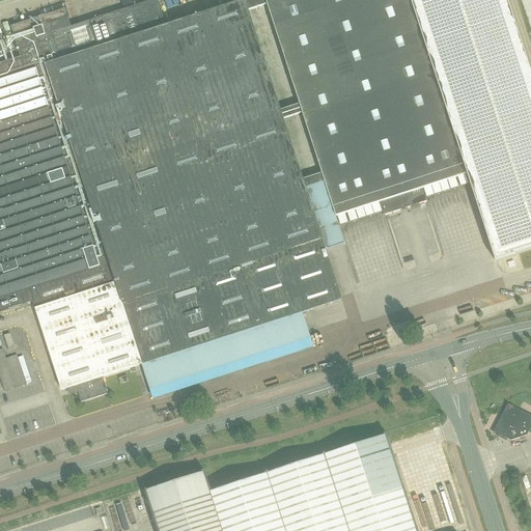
[(0,312),(29,303),(33,302),(62,390),(76,386),(76,387),(81,401),(108,393),(103,376),(141,364),(142,364),(150,389),(309,337),(301,312),(341,300),(340,297),(325,249),(334,246),(344,243),(336,216),(322,173),(303,179),(283,119),(302,113),(300,105),(281,111),(248,10),(267,4),(264,0),(249,0),(245,2),(244,0),(235,3),(234,0),(219,0),(222,7),(213,10),(208,11),(190,18),(180,21),(167,25),(158,0),(152,0),(90,20),(71,26),(65,8),(29,20),(27,14),(18,17),(20,23),(10,26),(21,57),(0,62),(0,52),(5,51),(0,35),(0,312)]
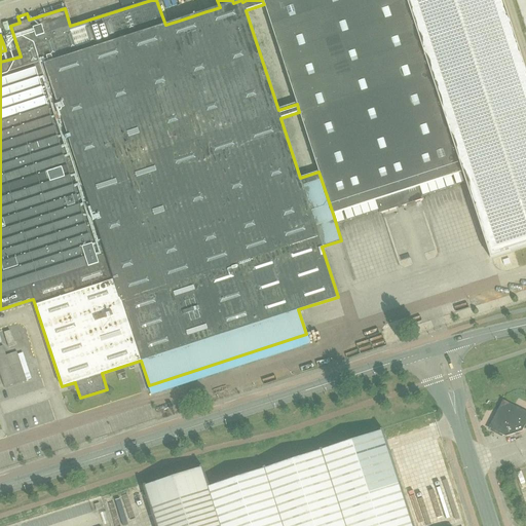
[(406,0),(262,0),(264,4),(297,104),(299,112),(318,172),(333,214),(371,201),(375,200),(379,213),(423,198),(419,186),(424,185),(462,173),(406,0)]
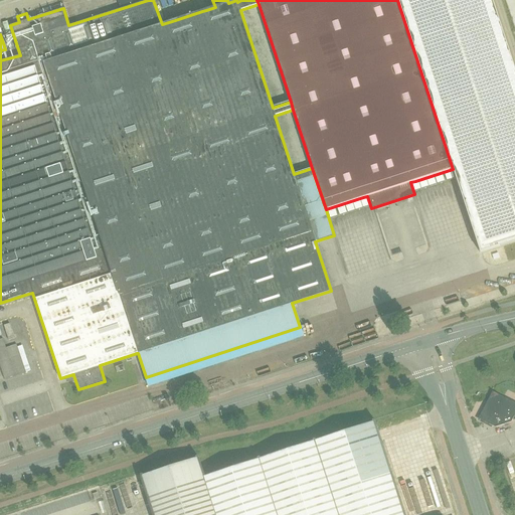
[(397,0),(453,169),(480,253),(514,241),(514,76),(490,0),(397,0)]
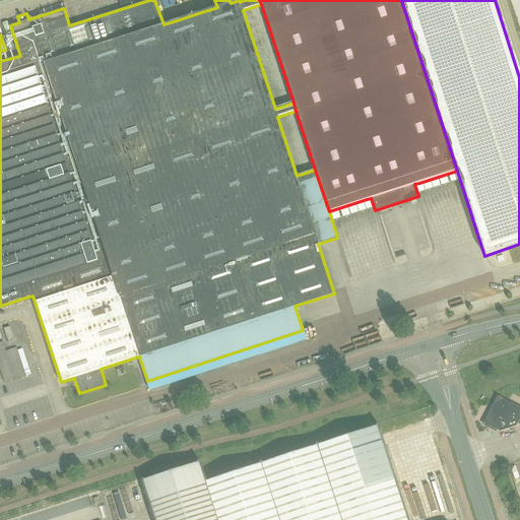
[(516,427),(519,417),(519,409),(502,400),(496,402),(484,424),(500,432),(516,427)]
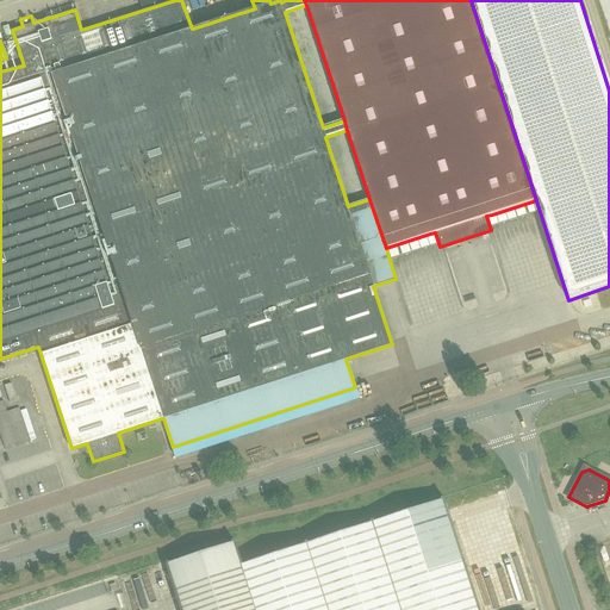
[(478,609),(470,582),(442,499),(306,543),(241,565),(234,542),(168,564),(182,609),(478,609)]
